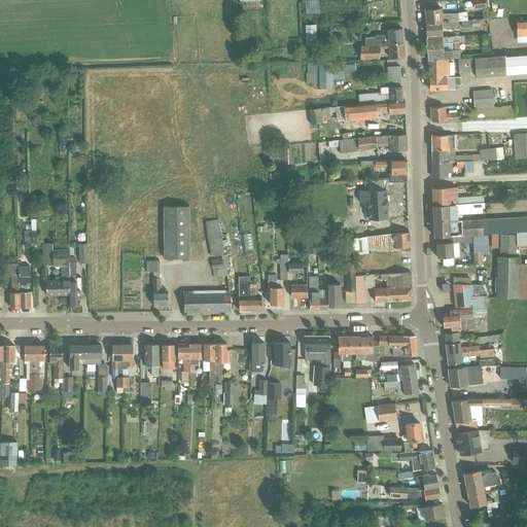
[(319,0),(305,2),(306,13),(320,12),(319,0)]
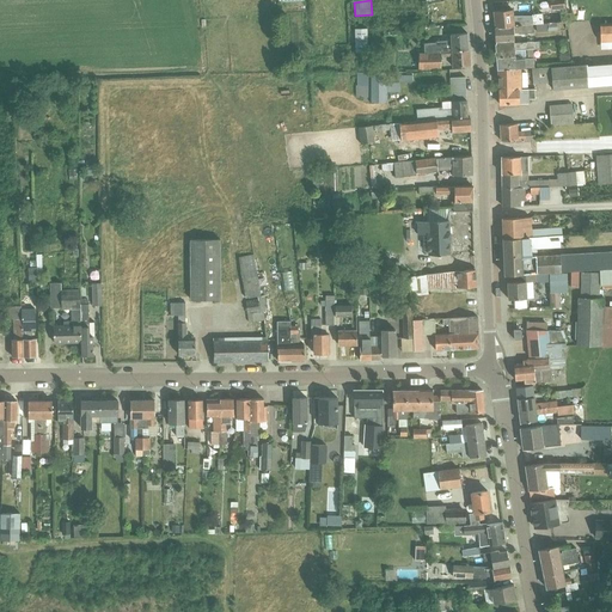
[(555,0),(550,0),(551,10),(564,8),(563,0),(555,0)]
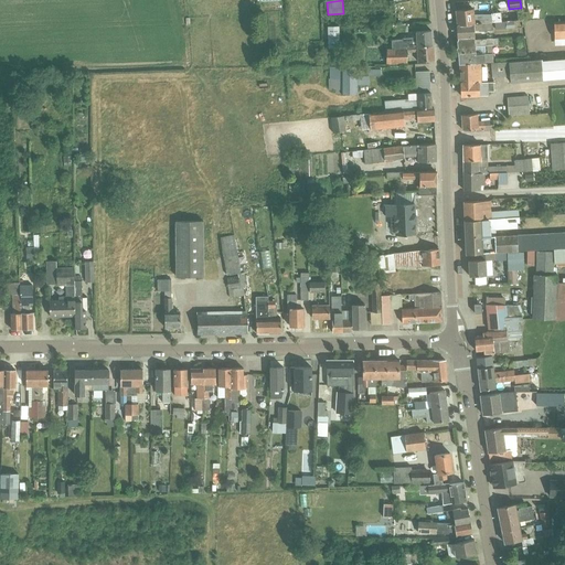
[(456,11),(457,25),(492,22),(492,23),(496,22),(502,22),(501,13),(491,14),(473,14),(473,9),(456,11)]
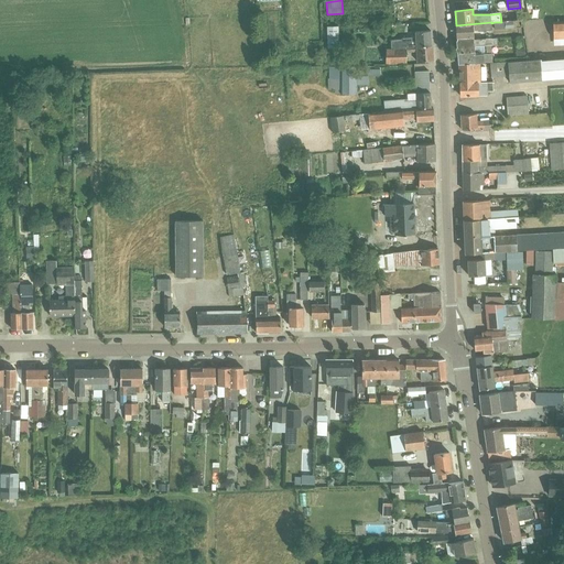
[(563,21),(553,22),(553,39),(563,38),(563,21)]
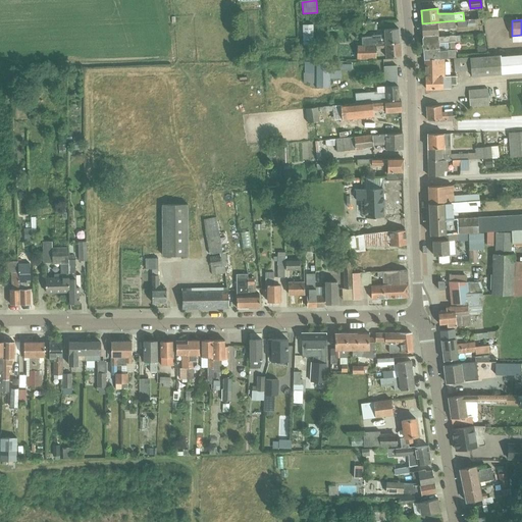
[(455,20),(422,23),(423,36),(438,34),(437,28),(442,28),(442,30),(455,29),(455,21),(455,20)]
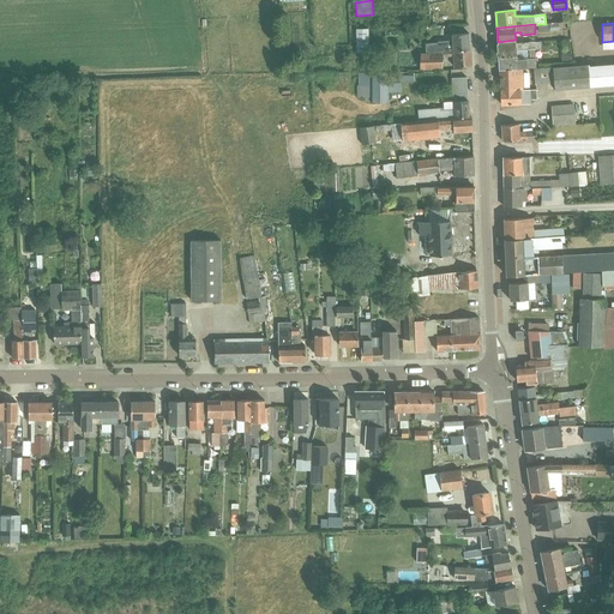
[(369,28),(356,28),(357,53),(369,53),(369,28)]
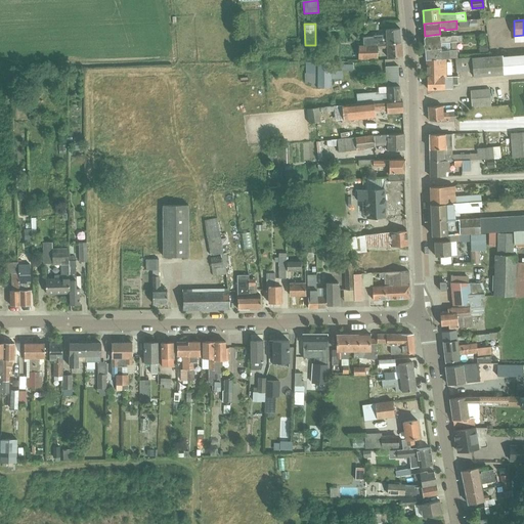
[(378,46),(378,44),(387,43),(387,44),(402,43),(401,43),(400,29),(387,30),(387,35),(375,35),(375,36),(362,37),(363,46),(365,46),(366,46),(378,46)]
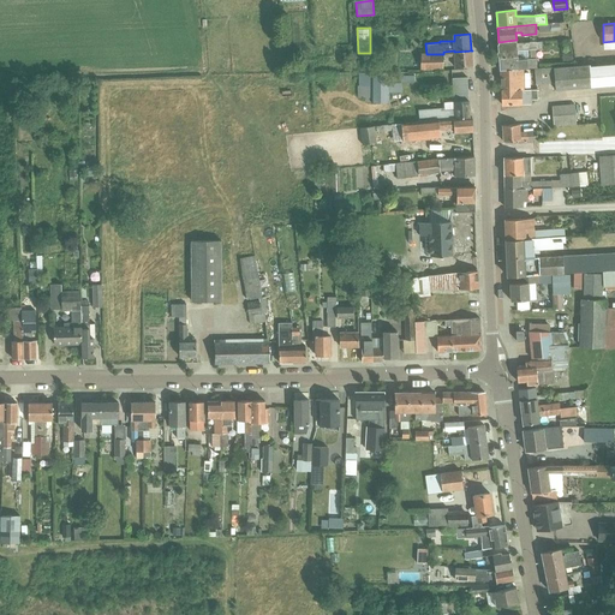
[(501,70),(523,69),(537,67),(537,59),(536,49),(541,48),(541,42),(499,45),(500,70),(501,70)]
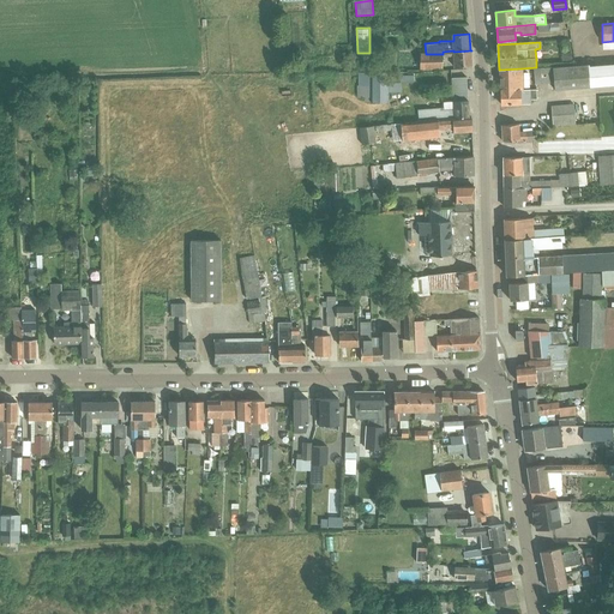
[(473,66),(471,50),(453,52),(453,50),(443,52),(443,54),(429,54),(428,54),(426,54),(421,54),(421,70),(443,70),(443,56),(453,56),(455,67),(465,66),(471,66),(473,66)]
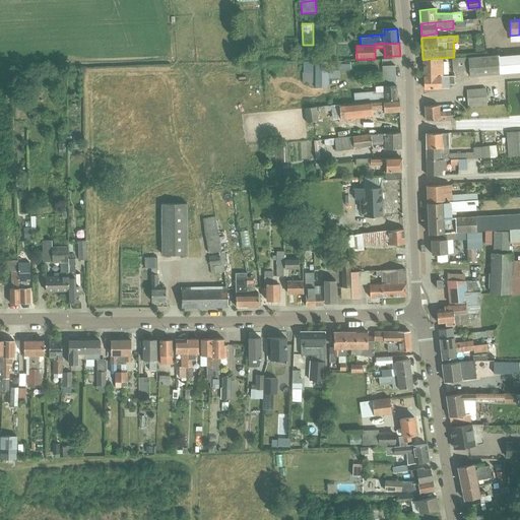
[(519,55),(499,57),(499,55),(468,57),(452,58),(452,71),(469,70),(469,75),(519,71),(519,55)]
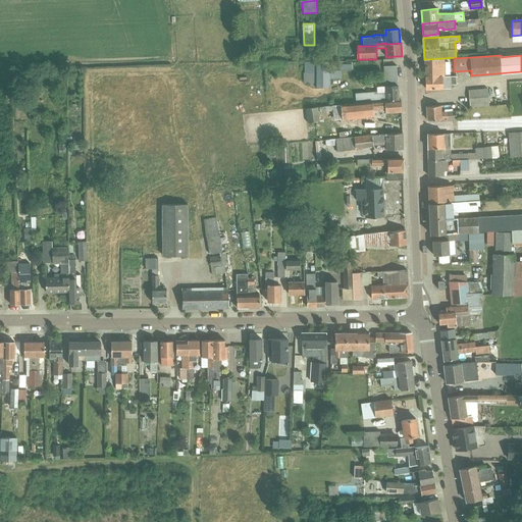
[(444,58),(425,59),(426,76),(445,76),(445,74),(449,74),(449,62),(444,62),(444,58)]
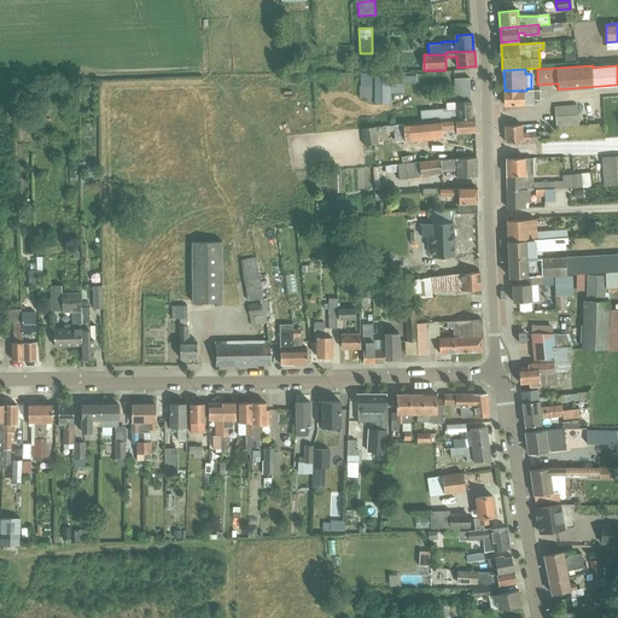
[(363,86),(360,86),(360,97),(368,97),(368,104),(388,104),(390,104),(390,73),(363,74),(363,86)]
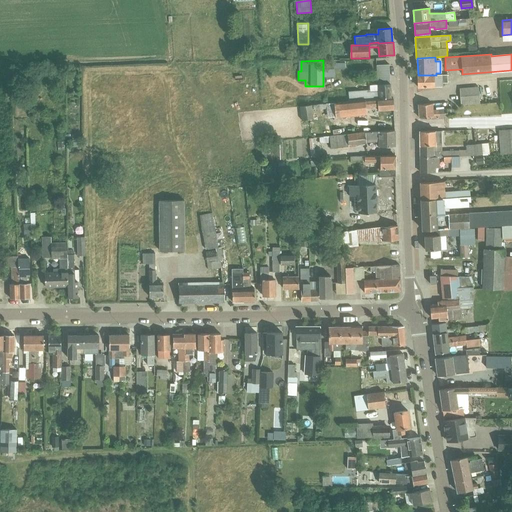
[(378,90),(349,92),(350,101),(351,101),(391,98),(389,64),(376,65),(378,90)]
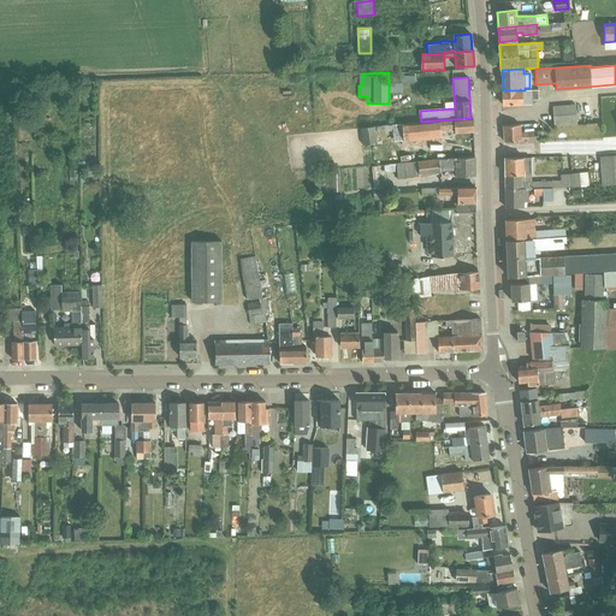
[(525,90),(503,90),(503,105),(532,105),(532,100),(538,100),(538,90),(525,90)]
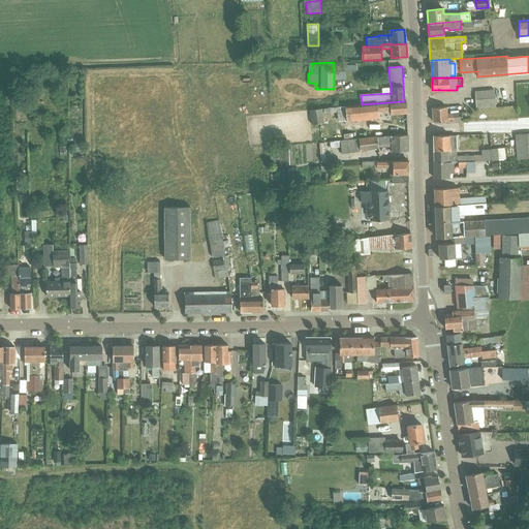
[(476,109),(496,106),(495,90),(474,91),(476,109)]
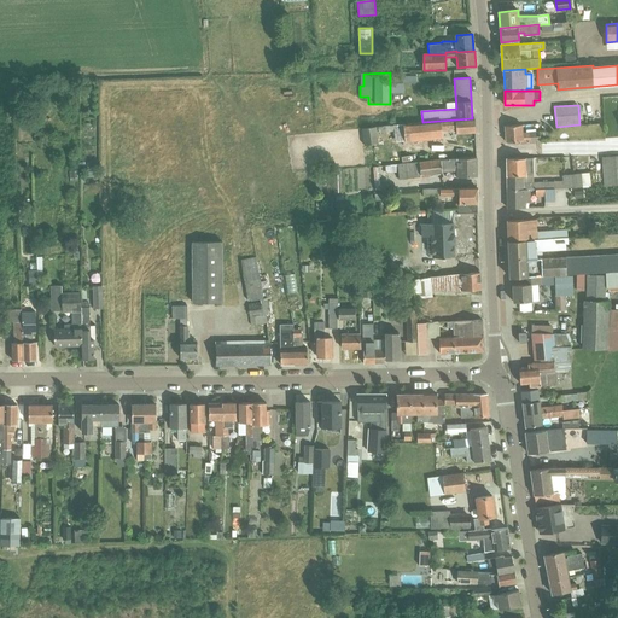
[(423,122),(403,123),(406,141),(443,138),(442,130),(456,129),(456,134),(474,133),(474,118),(472,118),(424,122),(423,122)]
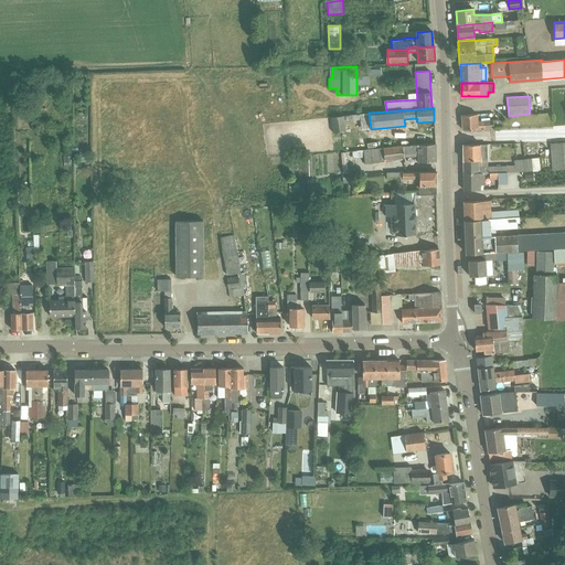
[(462,130),(479,129),(482,129),(483,129),(493,128),(493,127),(502,126),(502,120),(493,121),(493,120),(478,121),(478,114),(461,115),(462,130)]
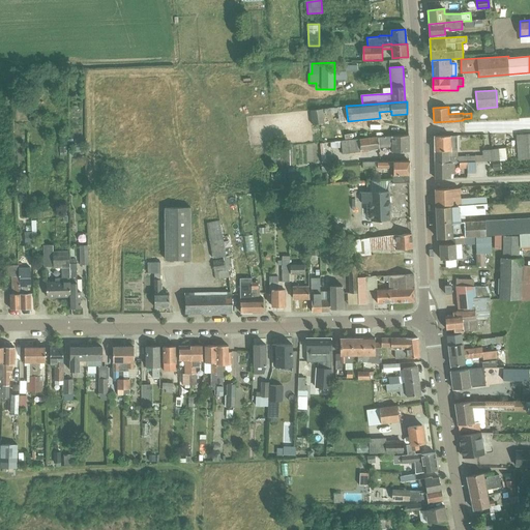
[(312,124),(324,123),(323,109),(311,110),(312,124)]
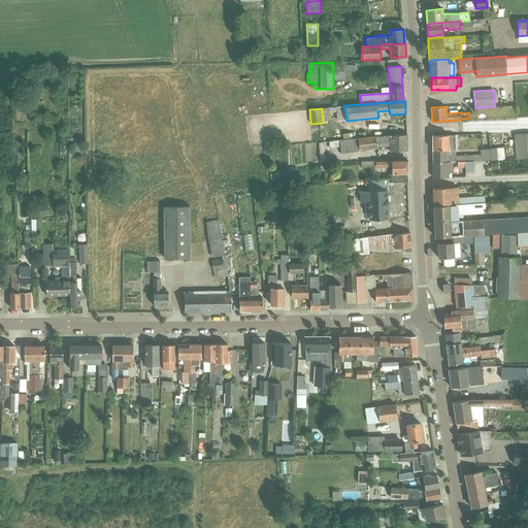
[(527,132),(515,133),(517,159),(527,158),(527,132)]
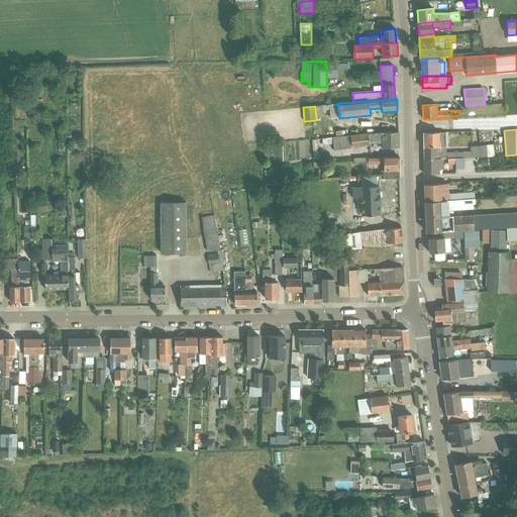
[(332,137),(322,138),(323,145),(333,144),(334,149),(351,147),(351,146),(370,144),(370,140),(383,140),(383,143),(383,148),(399,147),(398,131),(369,134),(351,136),(332,137)]
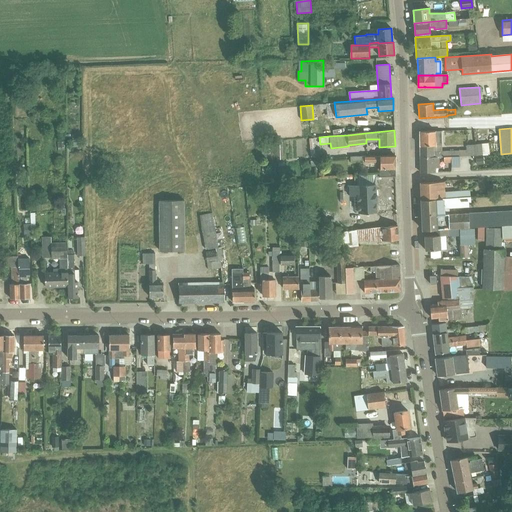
[(436,131),(419,131),(420,157),(439,157),(443,157),(460,156),(467,156),(476,156),(475,145),(475,144),(466,145),(466,150),(442,151),(434,151),(434,145),(442,145),(442,144),(441,132),(436,132),(436,131)]
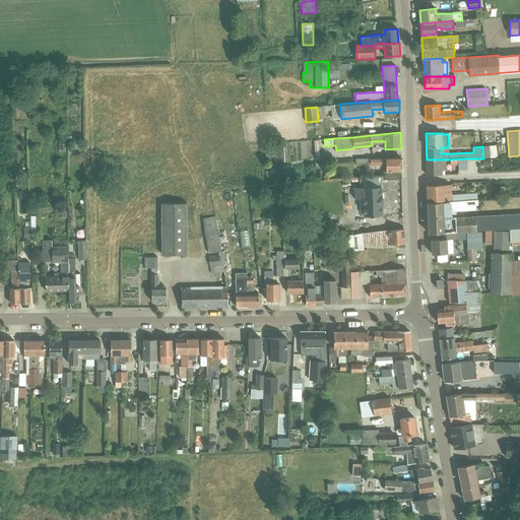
[(401,158),(363,158),(363,164),(369,164),(369,166),(386,165),(386,171),(385,171),(385,180),(401,180),(401,176),(401,158)]
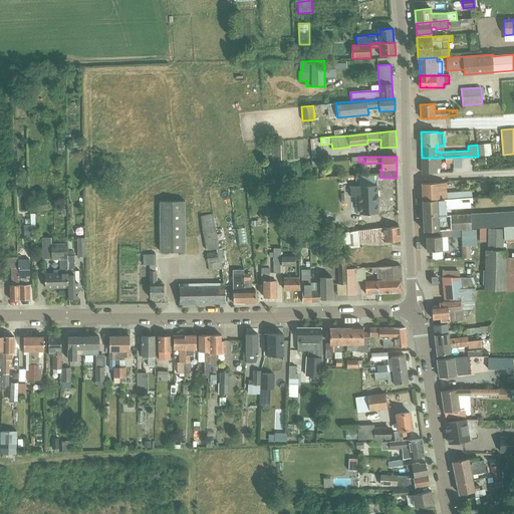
[(462,168),(462,157),(445,158),(445,163),(453,163),(453,168),(462,168)]
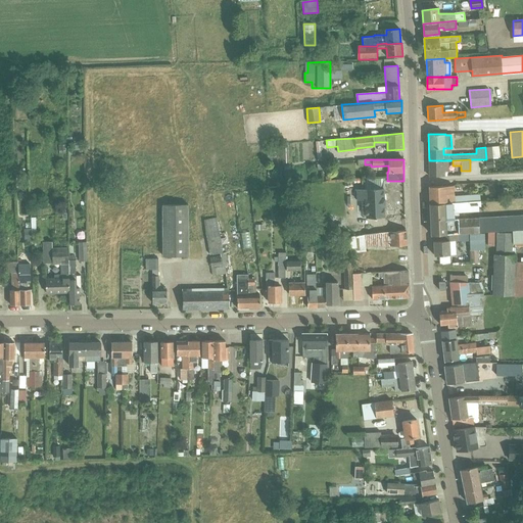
[(448,172),(448,160),(429,160),(429,175),(443,175),(443,172),(448,172)]
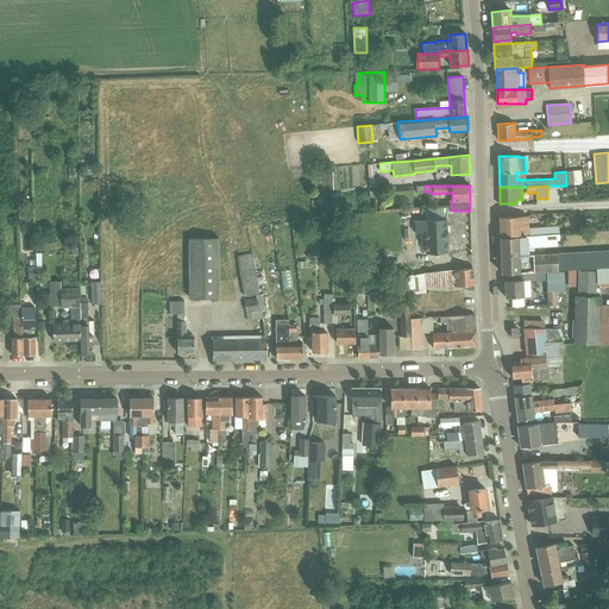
[(440,215),(440,206),(429,206),(429,215),(440,215)]
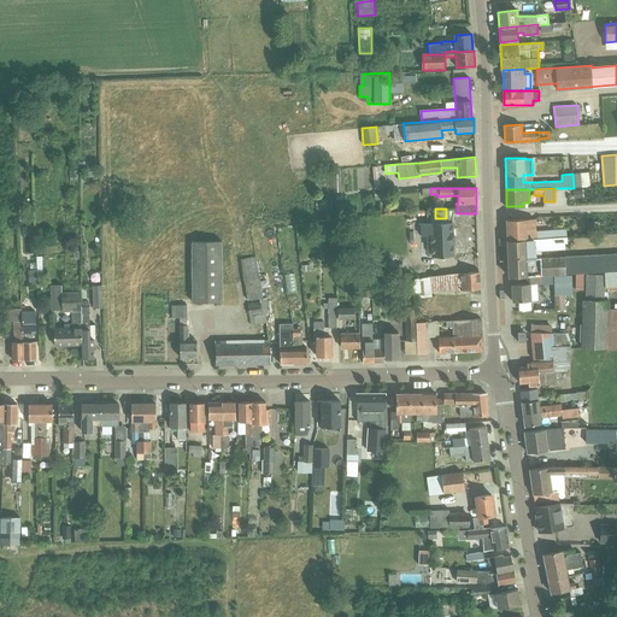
[(535,219),(506,221),(507,241),(563,238),(566,238),(568,238),(566,229),(562,230),(535,231),(535,219)]
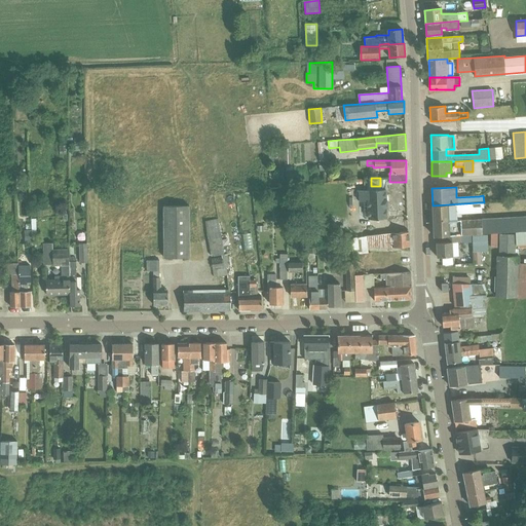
[(375,191),(360,191),(360,201),(368,201),(369,219),(386,218),(386,207),(387,207),(386,200),(385,200),(385,190),(375,191)]
